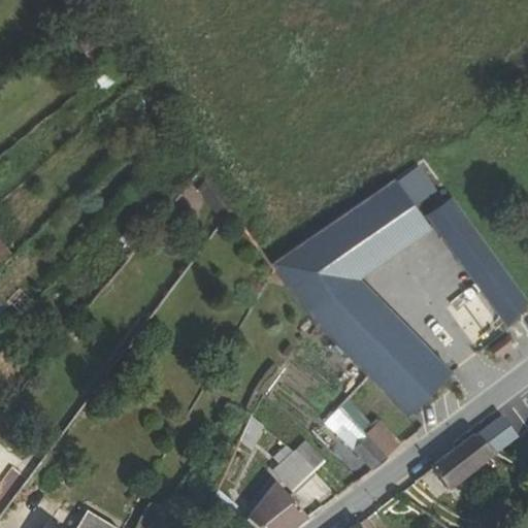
[(397,182),(416,205),(437,190),(419,165),(397,182)]
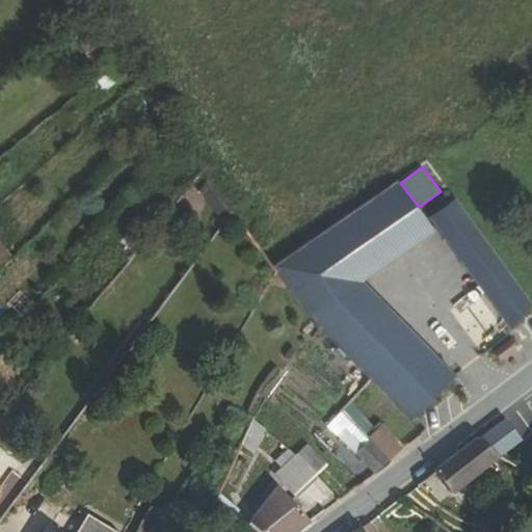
[(320,327),(408,420),(450,380),(434,365),(440,360),(363,281),(435,231),(419,207),(400,183),(398,180),(273,266),(320,327)]
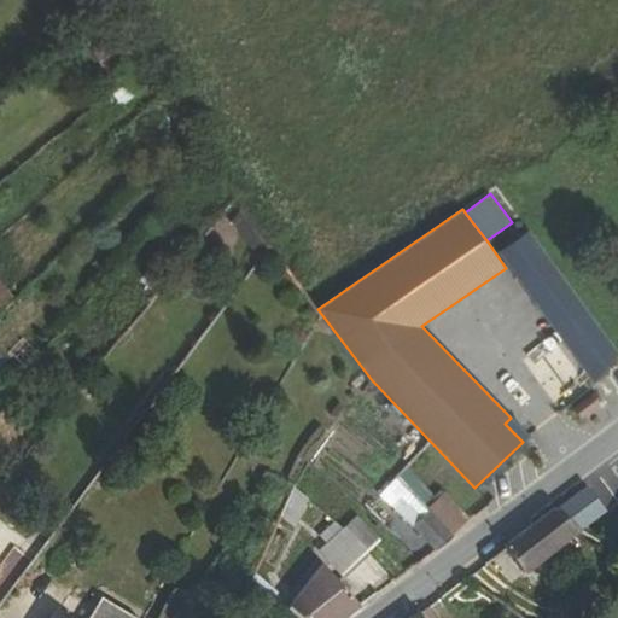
[(617,353),(530,232),(502,252),(598,383),(617,354),(617,353)]
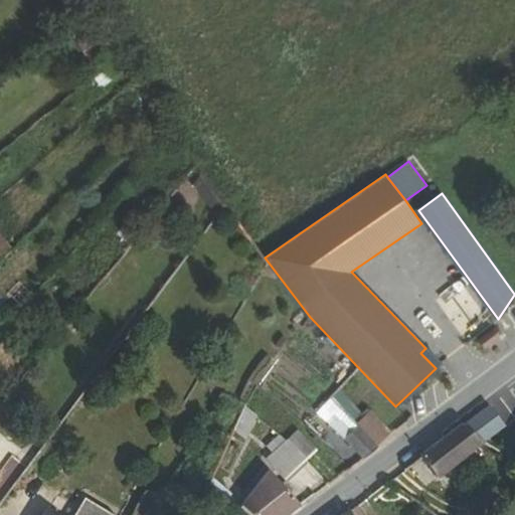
[(0,236),(0,263),(12,250),(0,236)]
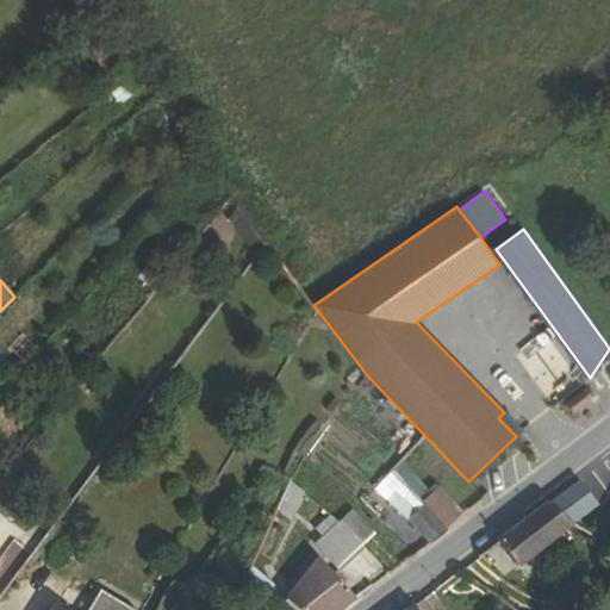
[(565,402),(573,412),(591,398),(583,387),(565,402)]
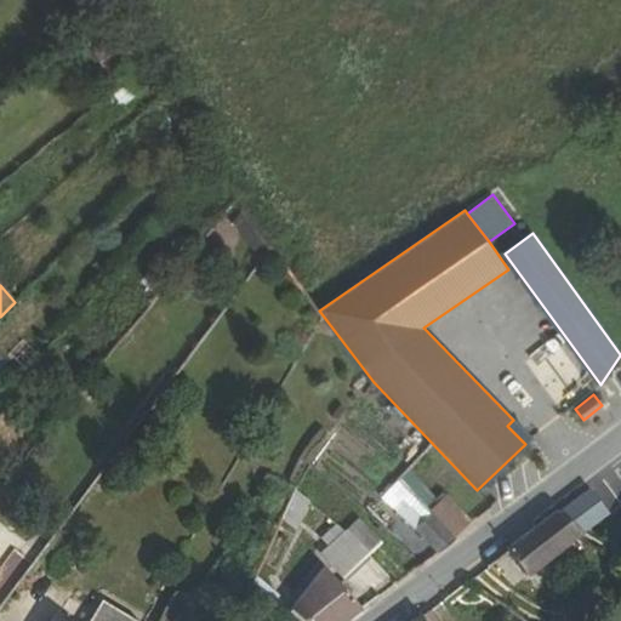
[(525,444),(533,438),(513,420),(507,426),(525,444)]
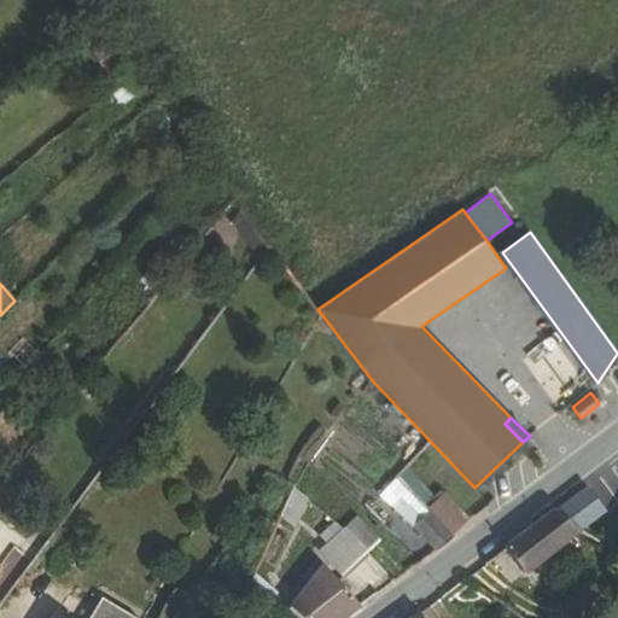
[(398,477),(400,478),(452,535),(468,519),(444,494),(436,501),(404,470),(398,477)]
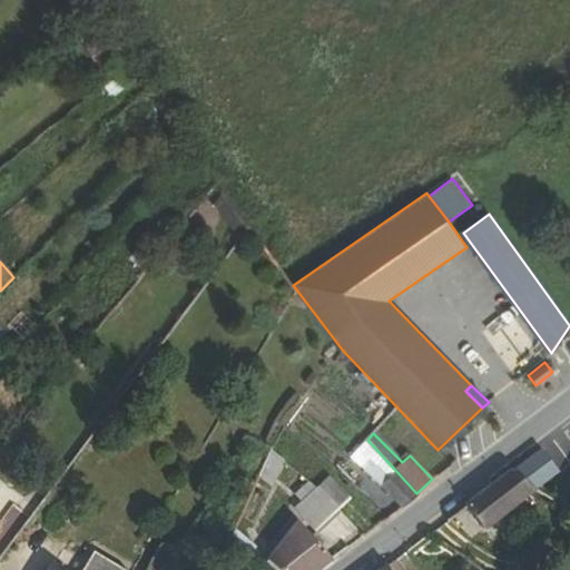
[(416,493),(369,441),(353,459),(403,508),(419,495),(416,493)]
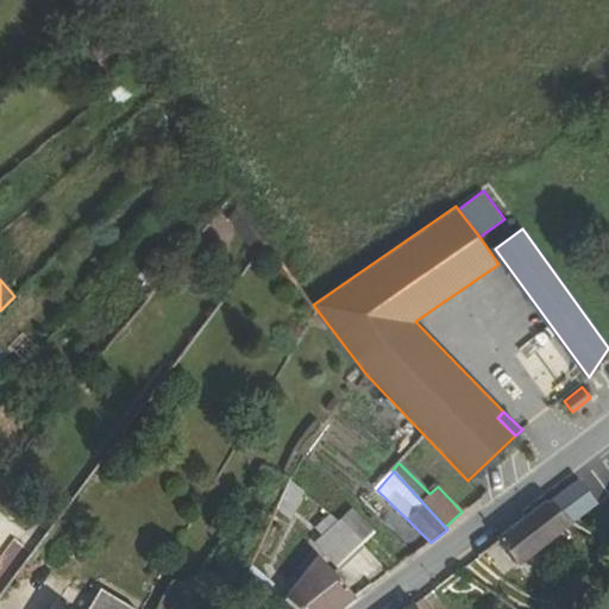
[(303,493),(290,481),(277,509),(292,520),(303,493)]
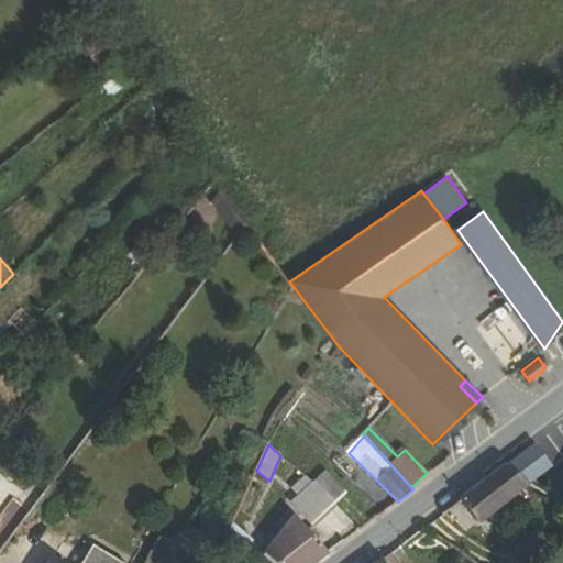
[(528,485),(552,466),(543,455),(534,444),(506,466),(528,485)]
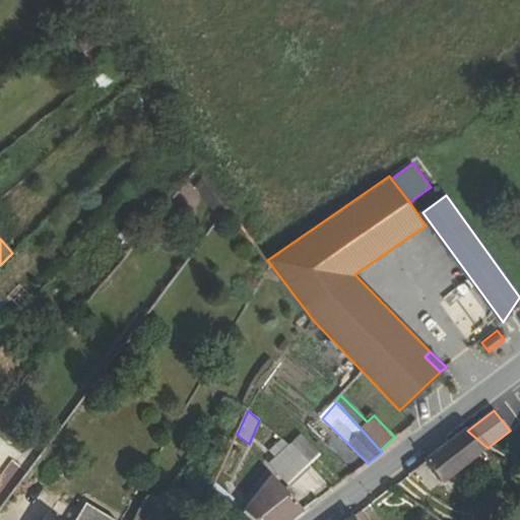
[(442,483),(488,448),(467,431),(426,462),(442,483)]
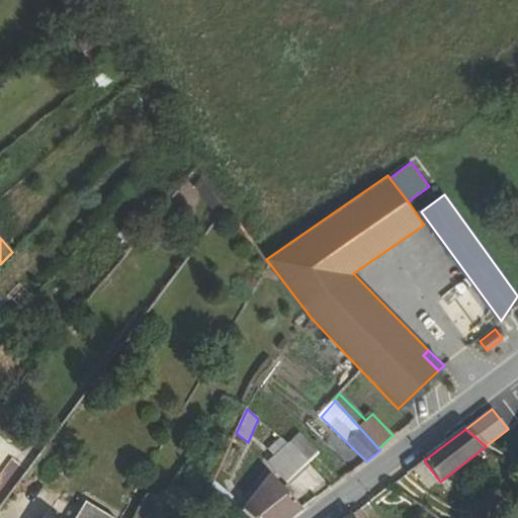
[(275,457),(268,463),(286,483),(318,454),(299,434),(284,449),(277,442),(268,450),(275,457)]
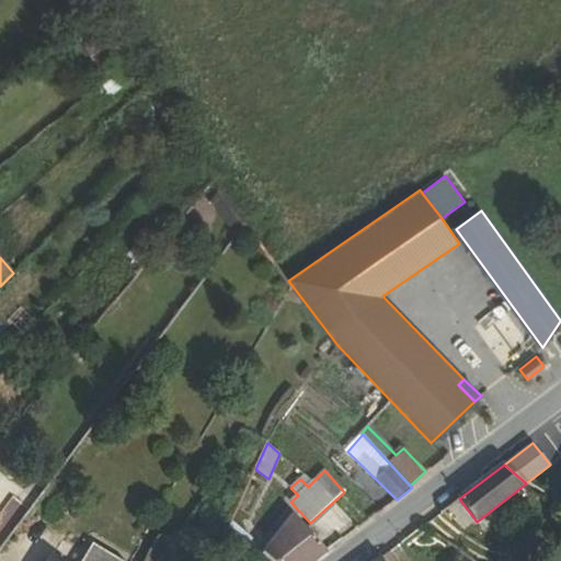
[(313,560),(328,551),(293,514),(264,552),(274,560),(313,560)]
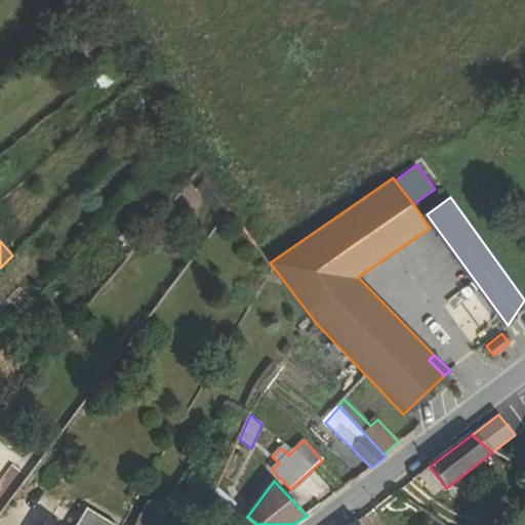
[(248,524),(240,517),(239,518),(227,507),(212,520),(217,524),(248,524)]
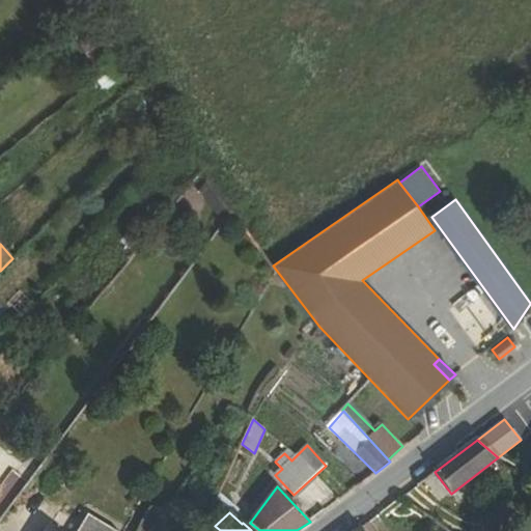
[(48,530),(114,530),(88,514),(77,530),(50,530),(49,530),(48,530)]
